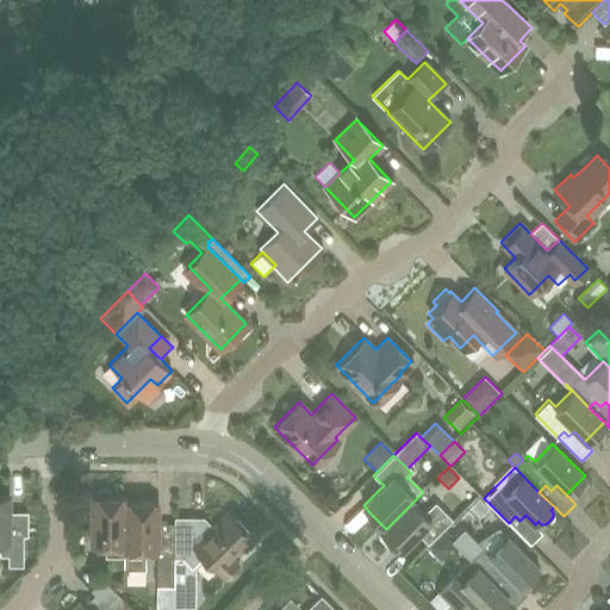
[(125,497),(111,497),(111,493),(107,490),(98,490),(95,492),(95,497),(93,497),(93,531),(93,545),(104,545),(105,558),(125,558),(124,503),(125,503),(125,497)]
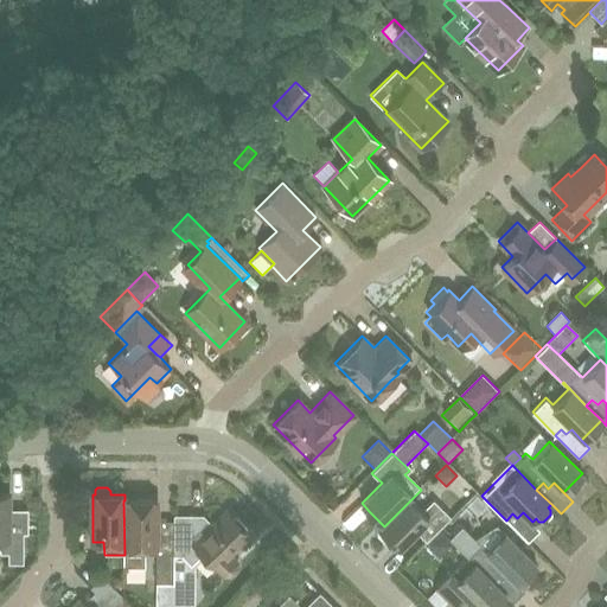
[(0,493),(0,541),(1,541),(1,554),(8,554),(8,563),(24,563),(24,534),(10,534),(10,512),(10,494),(0,493)]
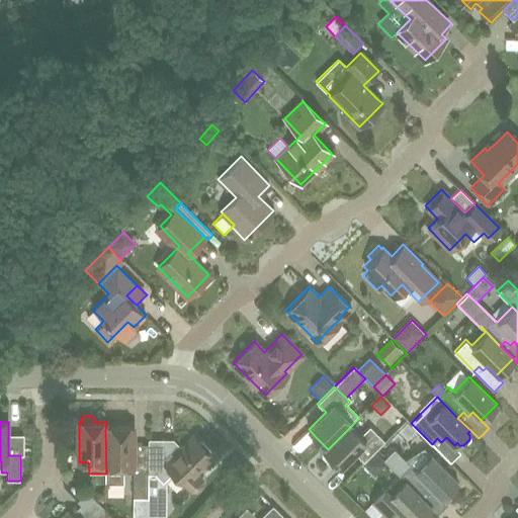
[(408,423),(399,433),(408,442),(417,433),(408,423)]
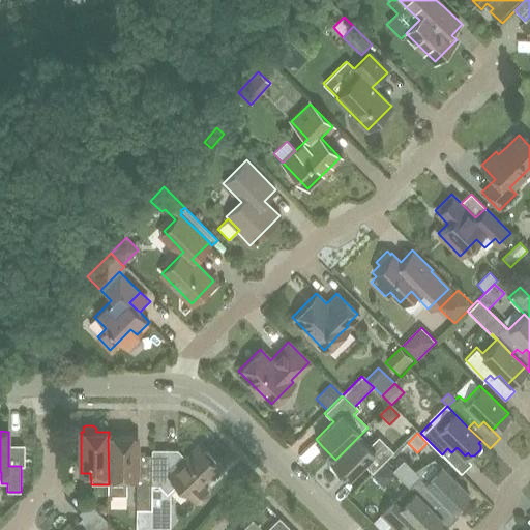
[(126,496),(126,477),(137,477),(137,457),(137,437),(109,437),(108,437),(109,484),(109,496),(126,496)]
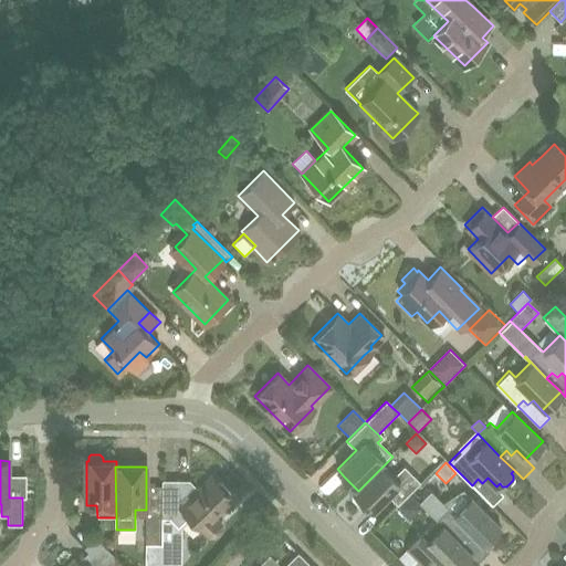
[(392,478),(383,467),(358,491),(354,495),(354,500),(362,507),(365,507),(367,505),(373,510),(388,495),(397,504),(410,492),(420,482),(405,467),(392,478)]
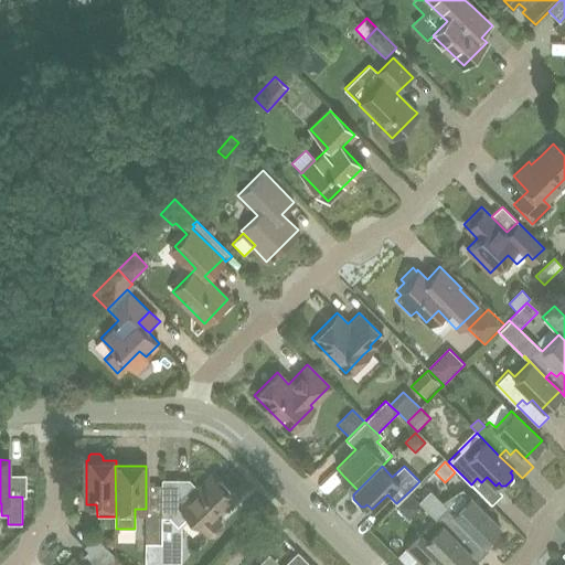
[(193,518),(200,525),(202,530),(208,536),(213,536),(219,533),(222,529),(222,522),(214,514),(232,497),(210,476),(196,487),(189,480),(161,480),(161,487),(161,514),(161,516),(169,516),(178,525),(190,514),(193,518)]
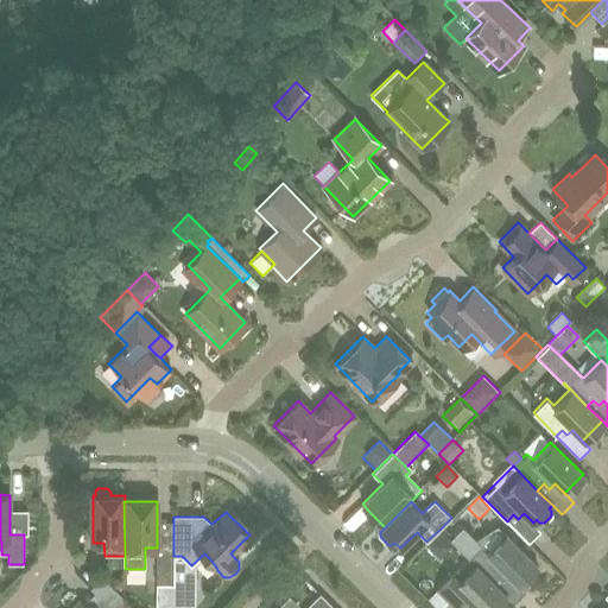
[(10,534),(24,534),(24,513),(10,513),(10,534)]
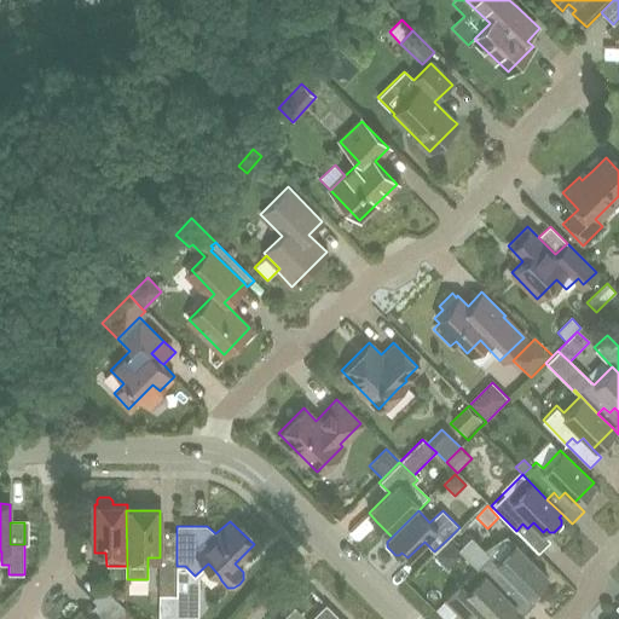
[(553,542),(543,532),(533,522),(527,528),(522,524),(516,531),(537,551),(539,554),(553,542)]
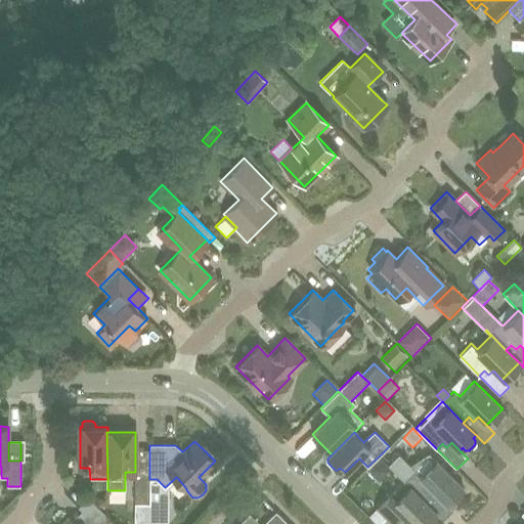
[(149,477),(149,451),(135,451),(135,472),(135,477),(149,477)]
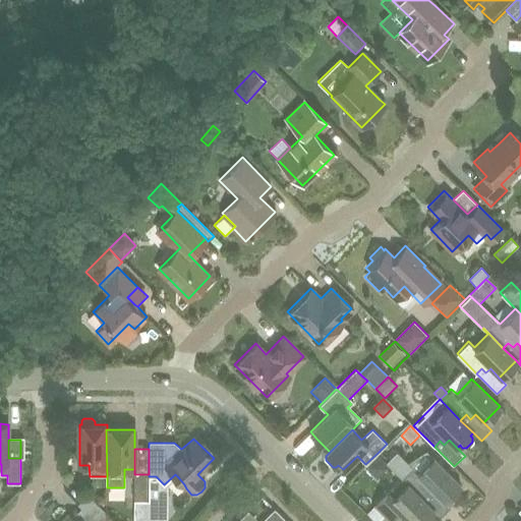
[(418,473),(409,464),(397,451),(386,462),(392,467),(402,477),(422,498),(427,494),(431,499),(437,494),(445,501),(460,485),(446,470),(433,458),(418,473)]
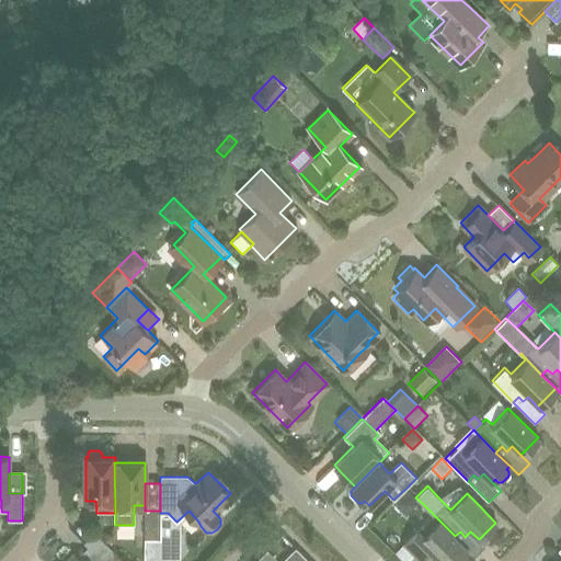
[(450,510),(467,493),(460,487),(441,500),(450,510)]
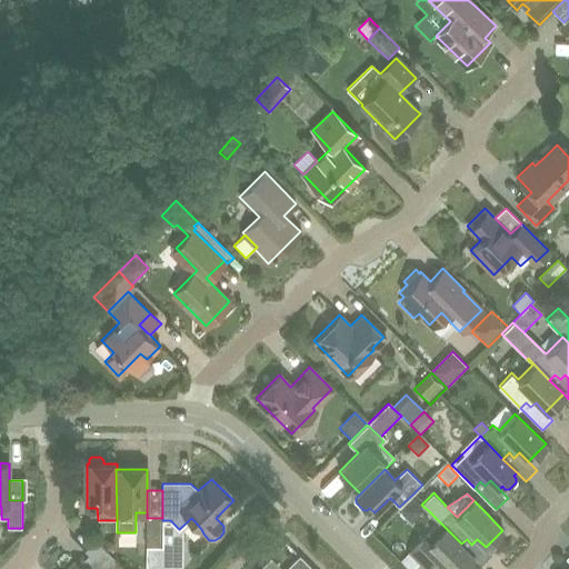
[(399,507),(397,509),(412,526),(428,510),(421,505),(412,495),(399,507)]
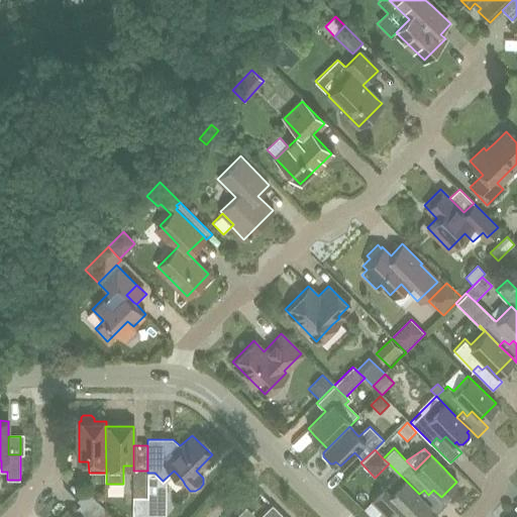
[(147,497),(147,473),(147,471),(133,471),(133,497),(147,497)]
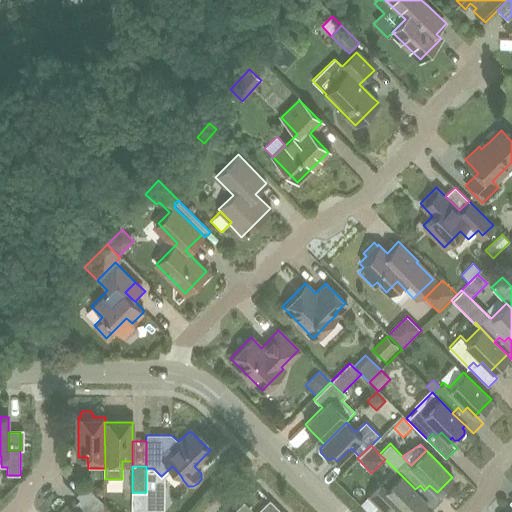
[(162,511),(163,480),(175,469),(172,466),(161,476),(153,468),(146,468),(146,492),(145,511),(162,511)]
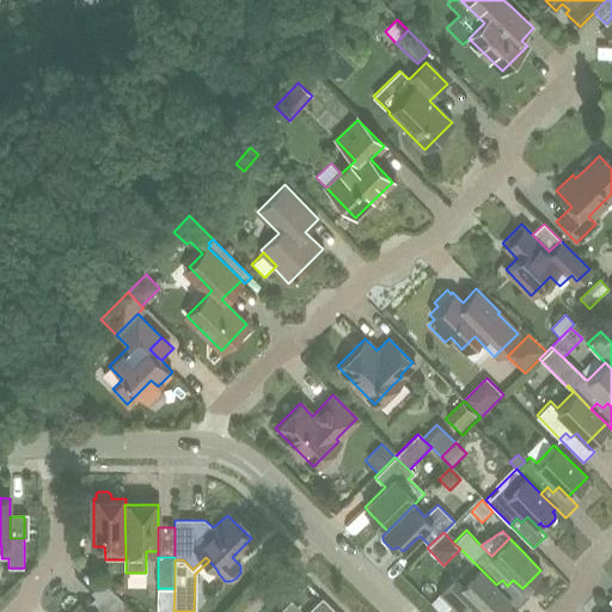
[(510,599),(496,585),(472,561),(441,593),(454,606),(460,611),(467,611),(471,610),(473,611),(479,611),(482,610),(484,611),(506,611),(510,609),(510,605),(507,603),(510,599)]
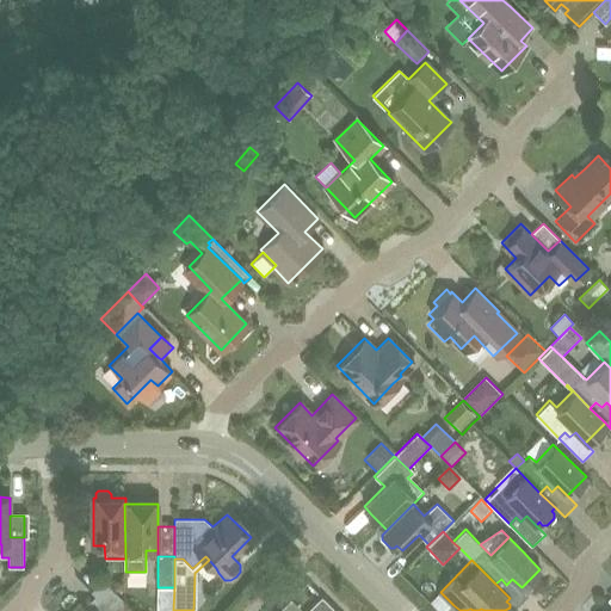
[(495,584),(510,598),(518,608),(530,596),(522,587),(512,579),(506,585),(501,579),(495,584)]
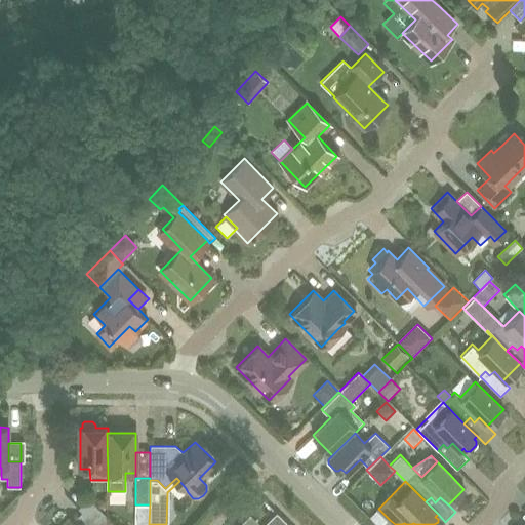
[(81,512),(93,524),(115,524),(107,517),(88,498),(78,509),(81,512)]
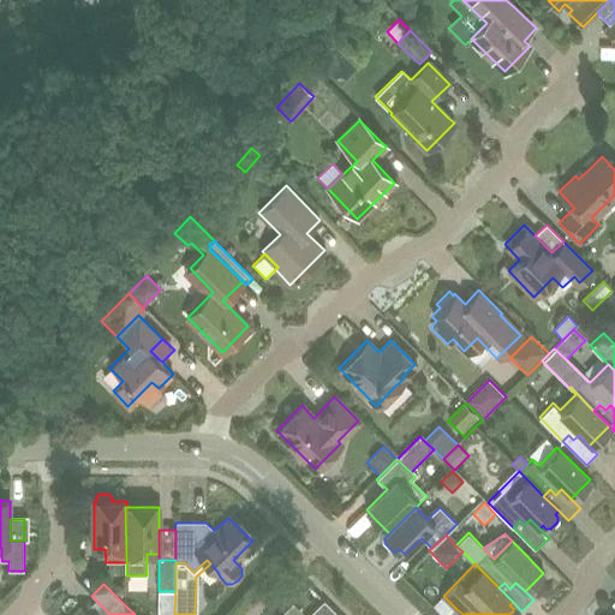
[(174,614),(175,591),(159,591),(157,614),(174,614)]
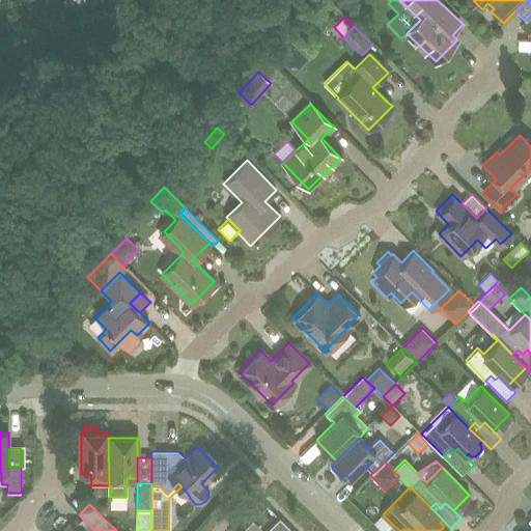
[(389,530),(394,526),(383,514),(372,524),(380,530),(389,530)]
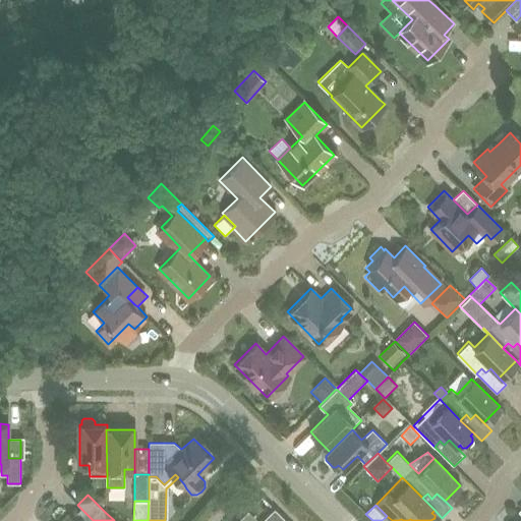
[(93,520),(80,508),(71,517),(67,513),(59,520),(93,520)]
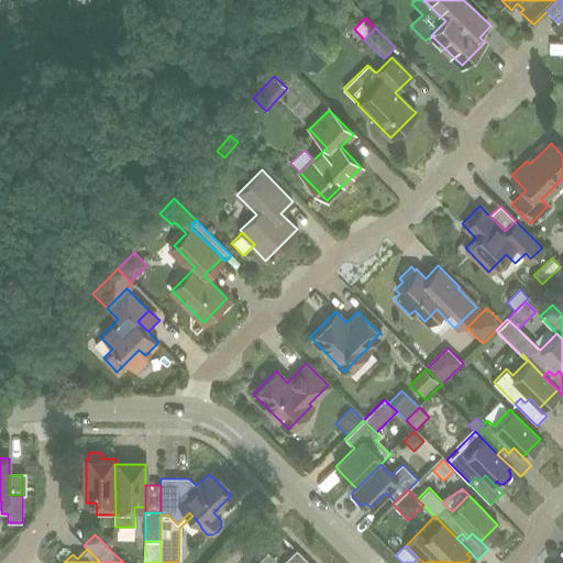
[(255,562),(276,562),(266,553),(255,562)]
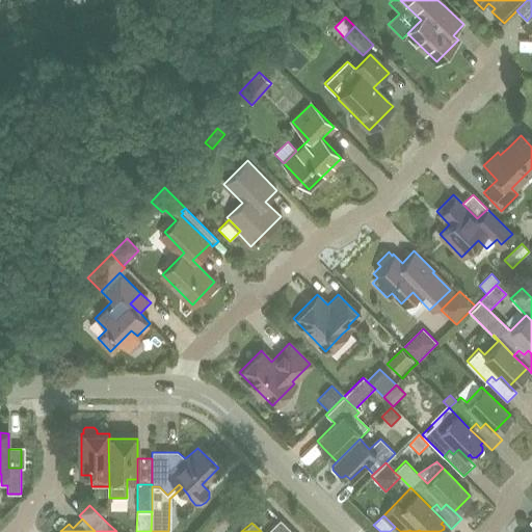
[(291,531),(282,523),(271,531),(291,531)]
